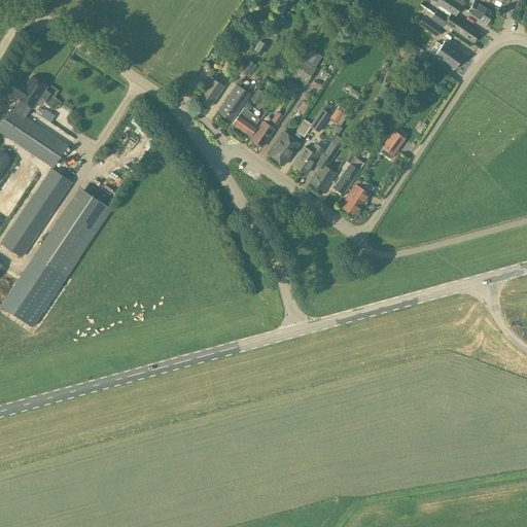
[(452,0),(440,0),(437,4),(455,16),(462,6),(452,0)]
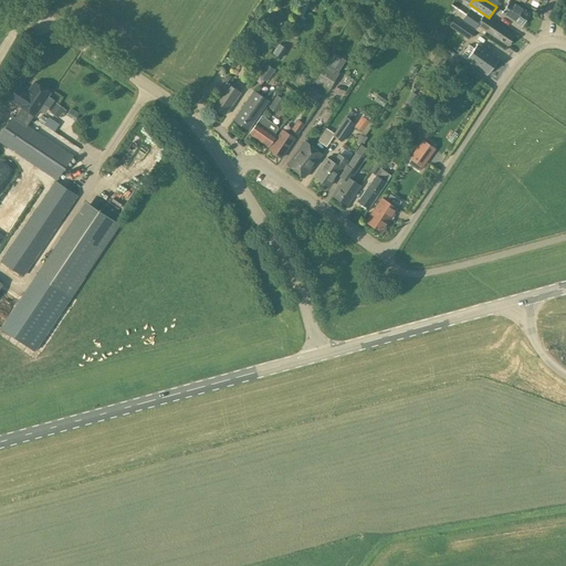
[(511,0),(502,12),(522,25),(530,12),(511,0)]
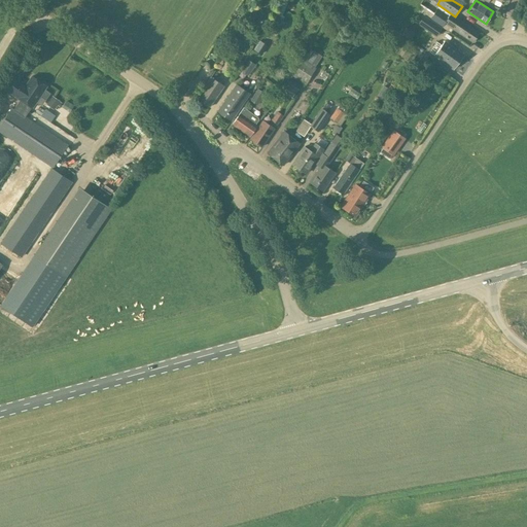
[(417,10),(421,13),(425,8),(421,5),(420,5),(417,10)]
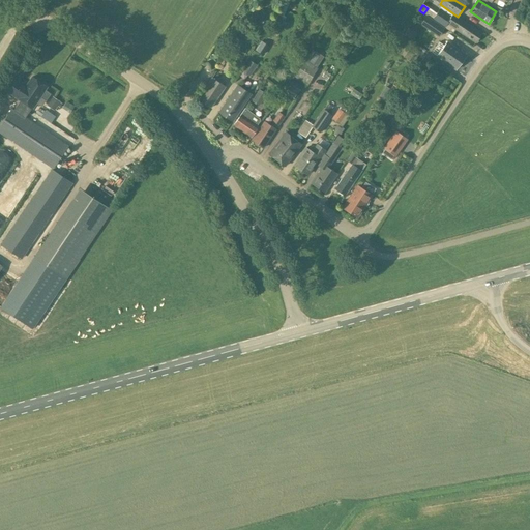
[(437,13),(433,19),(445,27),(445,28),(447,26),(447,24),(452,17),(440,8),(437,13)]
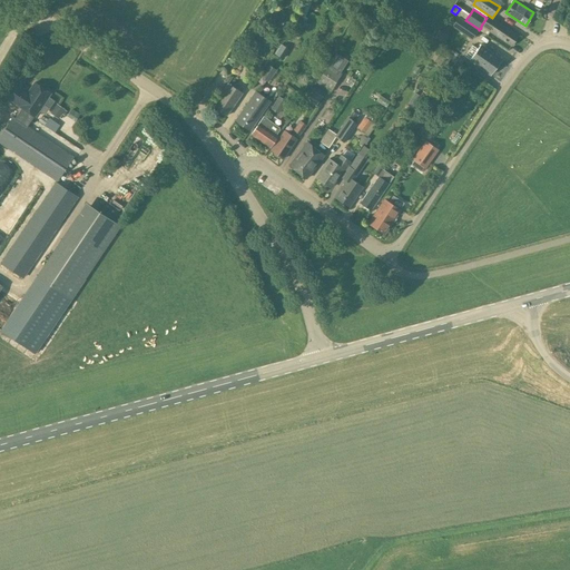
[(487,18),(481,26),(490,31),(512,46),(519,36),(497,21),(488,16),(487,18)]
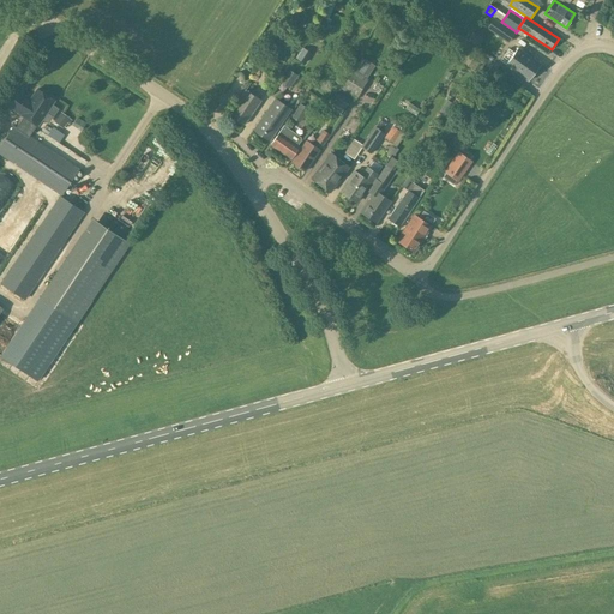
[(319,38),(331,23),(325,18),(313,35),(319,38)]
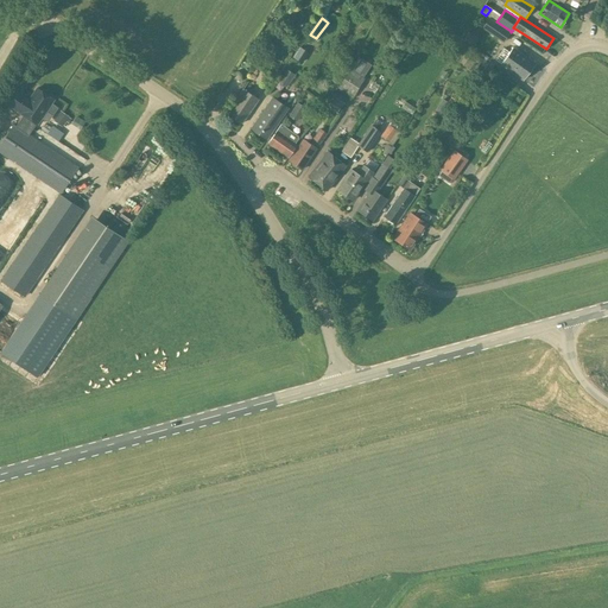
[(489,18),(482,27),(504,43),(511,33),(489,18)]
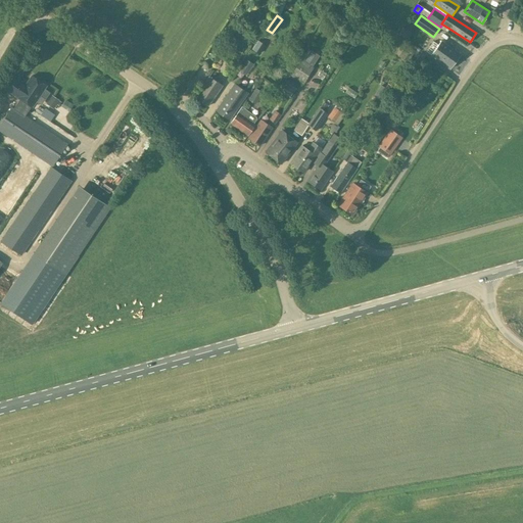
[(403,27),(399,35),(407,40),(412,33),(403,27)]
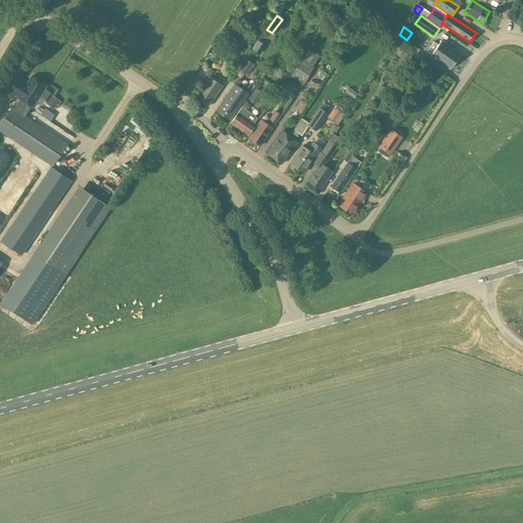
[(231,63),(242,45),(232,39),(222,57),(231,63)]
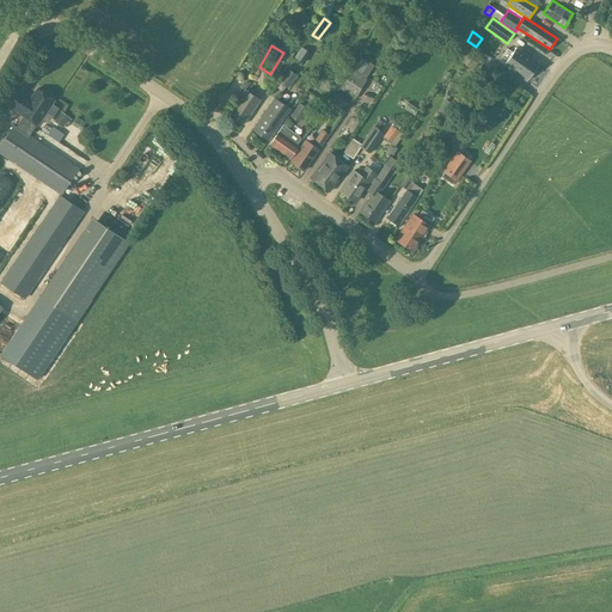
[(304,65),(310,56),(306,54),(308,49),(304,47),(295,60),(304,65)]
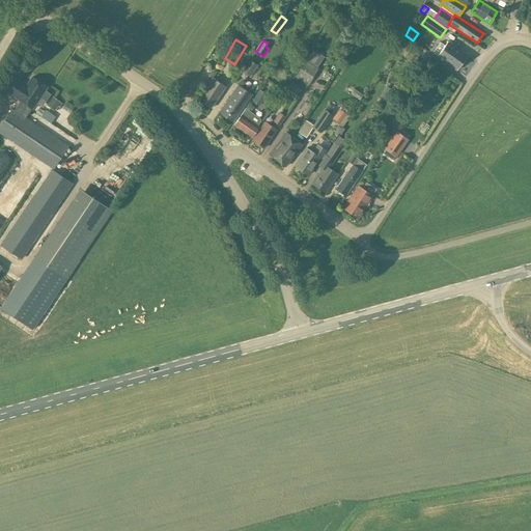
[(441,52),(438,56),(457,70),(468,55),(448,42),(441,52)]
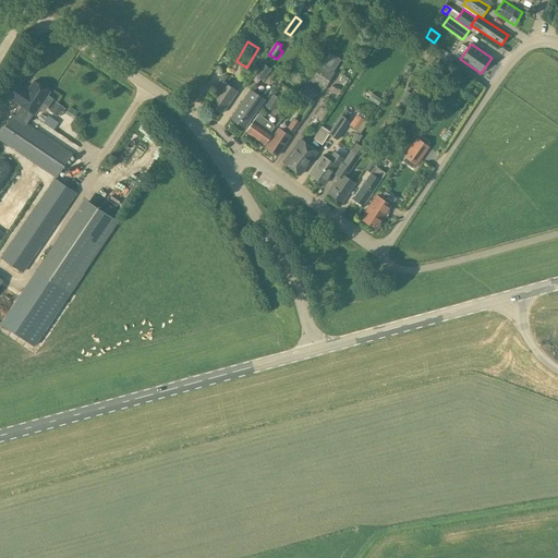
[(263,81),(271,69),(262,62),(254,74),(263,81)]
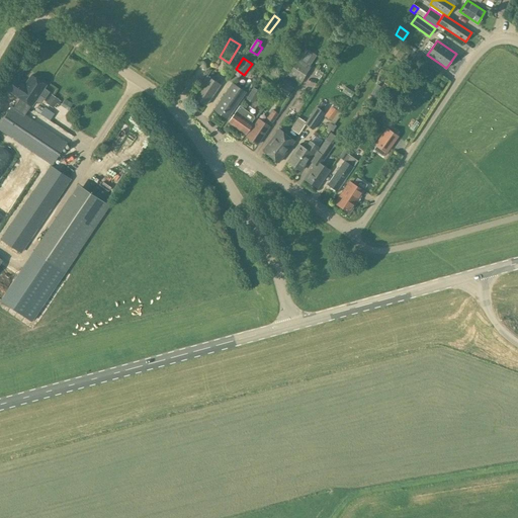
[(300,83),(311,67),(297,59),(287,75),(300,83)]
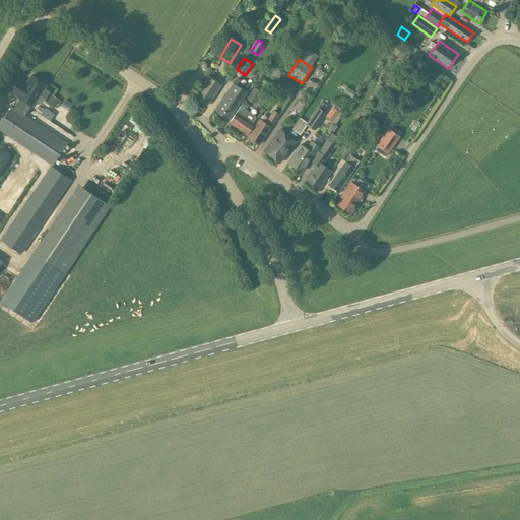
[(0,124),(0,130),(52,166),(68,143),(25,115),(30,107),(33,108),(48,84),(31,74),(25,83),(15,76),(7,89),(20,99),(14,108),(11,106),(0,124)]
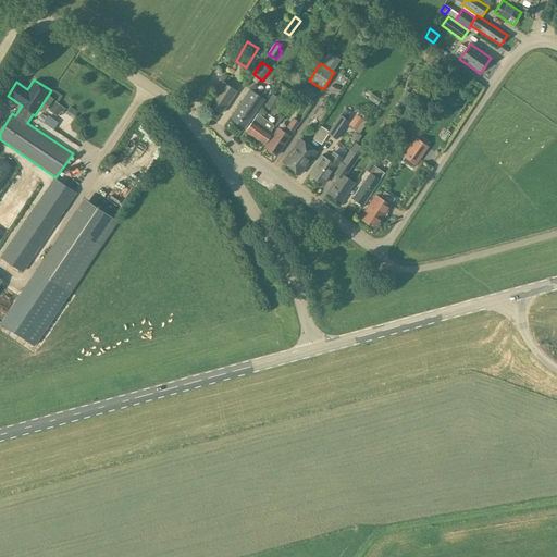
[(222,113),(237,90),(223,81),(208,103),(222,113)]
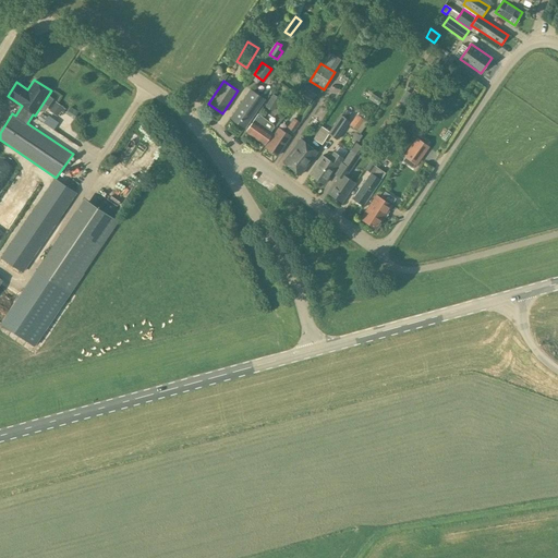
[(314,99),(319,89),(308,83),(303,92),(300,97),(308,102),(312,97),(314,99)]
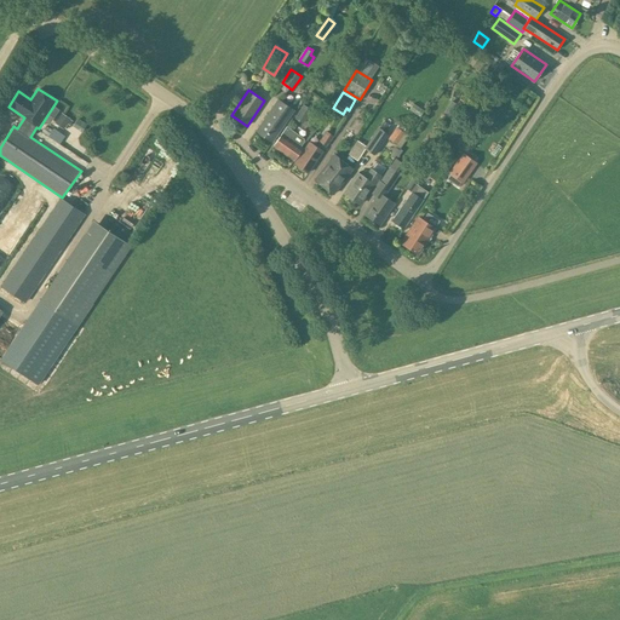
[(271,142),(294,110),(279,99),(257,131),(271,142)]
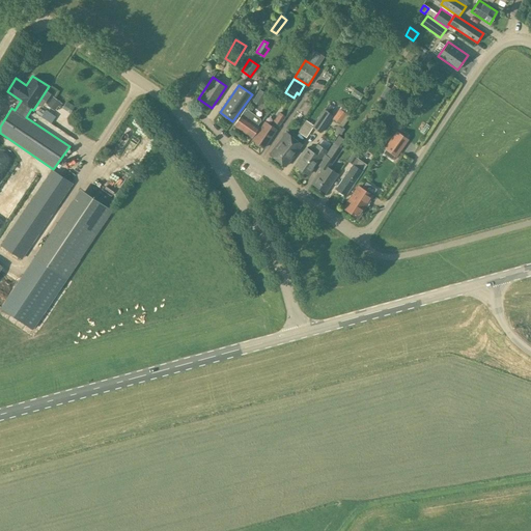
[(391,89),(387,86),(381,95),(388,101),(397,87),(394,85),(391,89)]
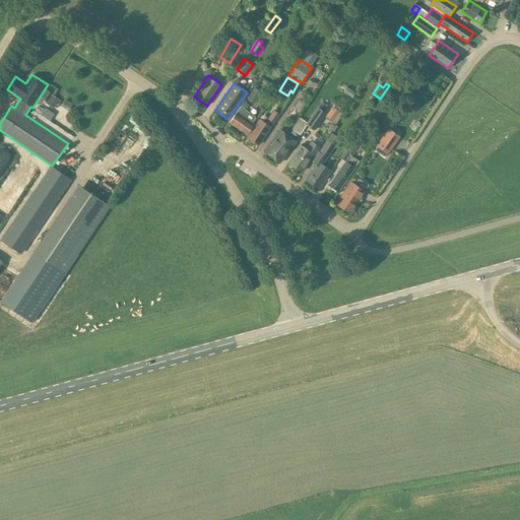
[(255,104),(262,92),(254,87),(247,99),(255,104)]
